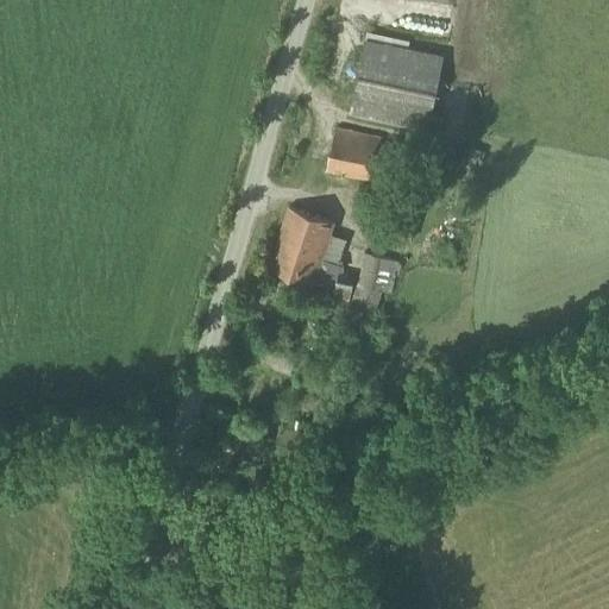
[(409,0),(403,25),(453,37),(459,11),(414,0),(409,0)]
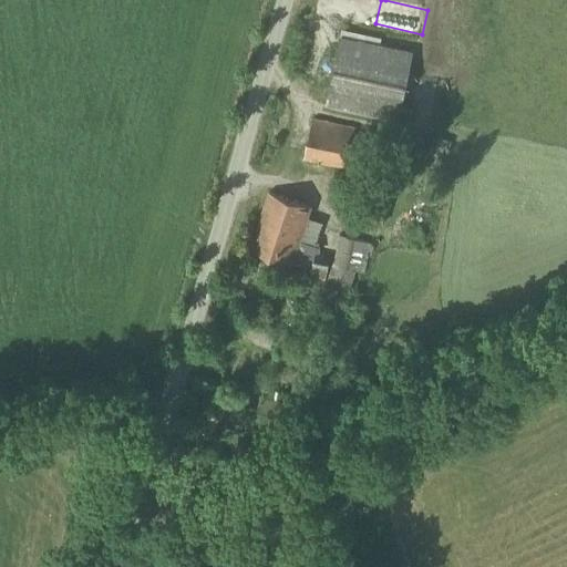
[(398,120),(413,52),(340,37),(326,105),(398,120)]
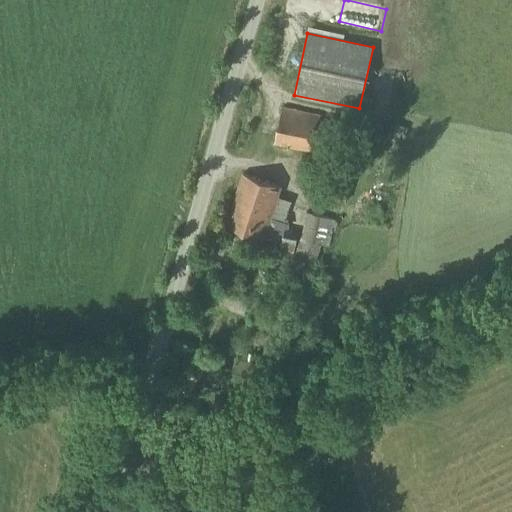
[(313,152),(321,115),(282,107),(274,145),(313,152)]
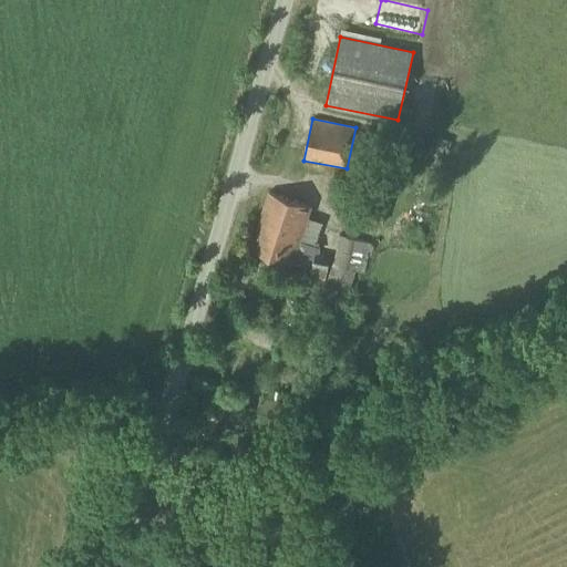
[(315,254),(313,246),(321,223),(307,218),(310,207),(269,193),(249,250),(291,264),(295,253),(313,259),(312,267),(309,280),(323,284),(327,269),(329,257),(315,254)]
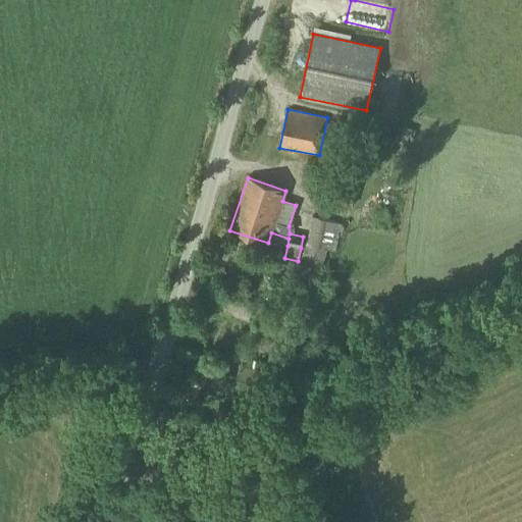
[(334,251),(341,224),(312,216),(299,266),(318,271),(323,255),(326,249),(334,251)]
